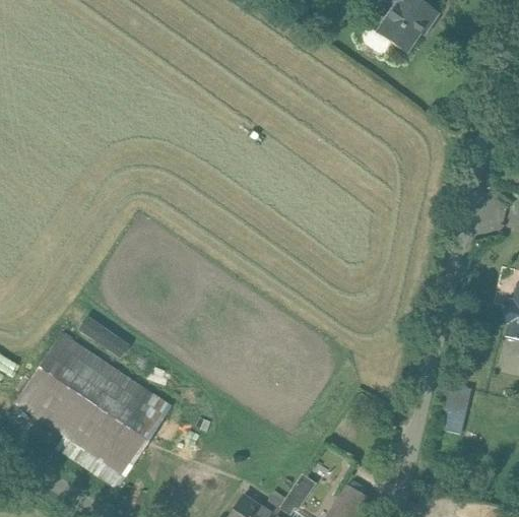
[(438,11),(420,0),(387,0),(395,5),(377,31),(368,24),(364,28),(363,35),(364,39),(366,43),(379,52),(384,51),(391,41),(406,51),(424,24),(428,26),(438,11)]
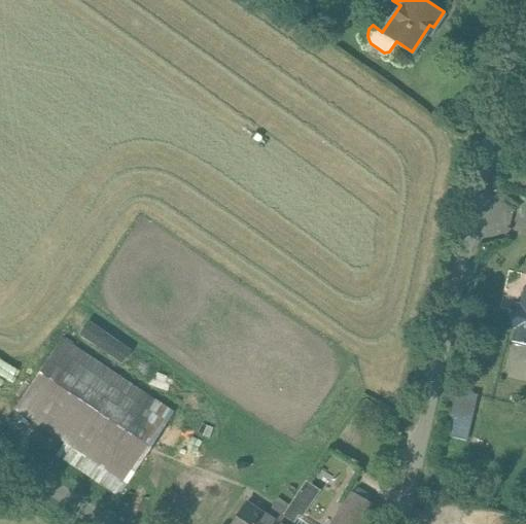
[(525,285),(524,285),(520,303),(515,302),(509,325),(515,327),(512,339),(525,342),(525,285)]
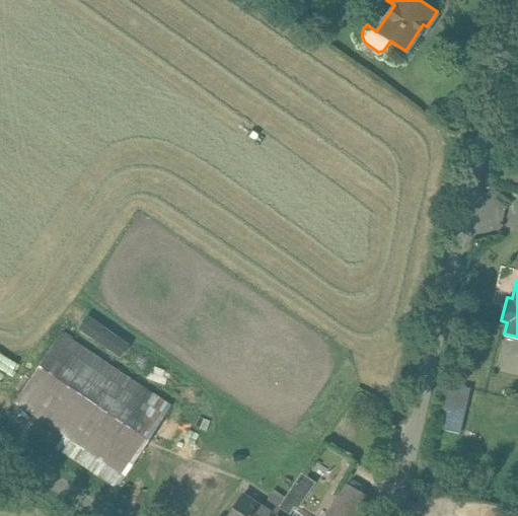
[(61,330),(26,383),(14,400),(67,435),(59,447),(116,485),(169,403),(61,330)]
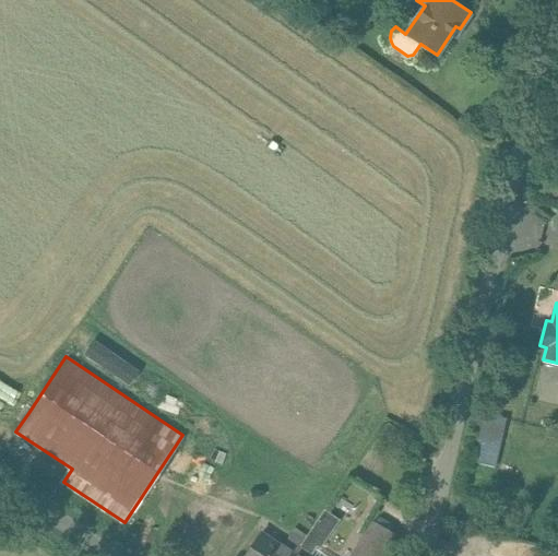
[(505,422),(478,416),(469,459),(495,465),(505,422)]
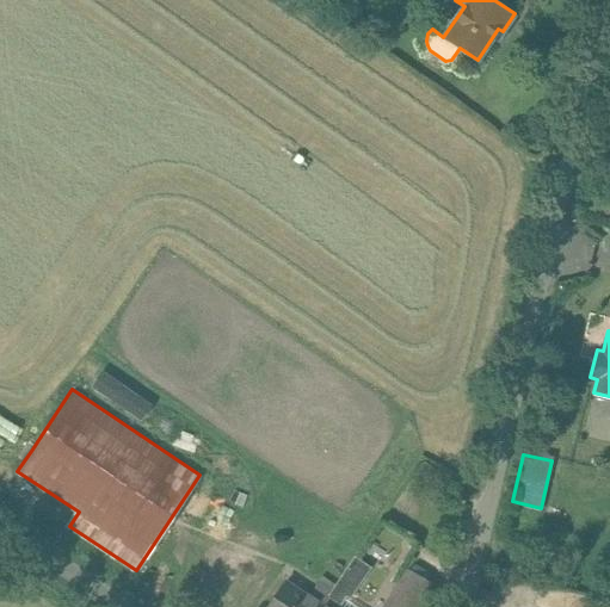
[(414,474),(427,483),(437,470),(425,460),(414,474)]
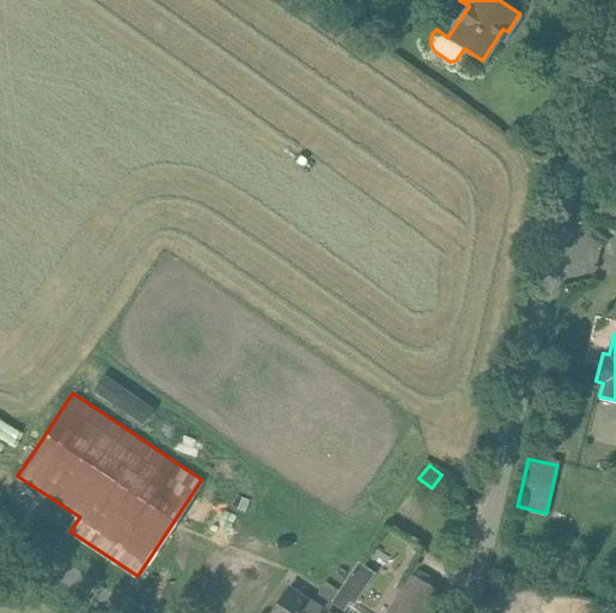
[(374,572),(357,560),(334,594),(321,612),(339,612),(348,600),(353,602),(374,572)]
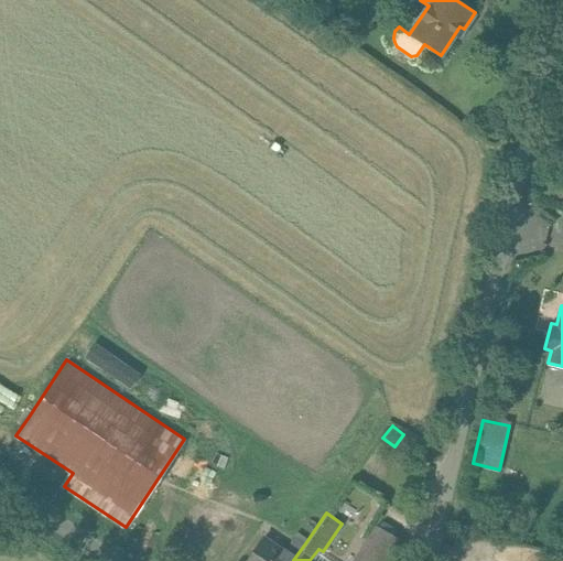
[(393,560),(405,543),(386,532),(376,526),(354,560),(393,560)]
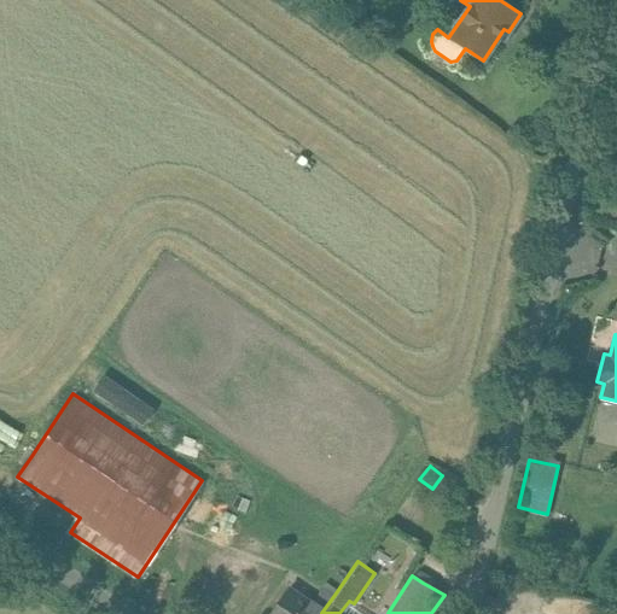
[(321,613),(335,595),(322,586),(312,602),(289,586),(269,613),(321,613)]
